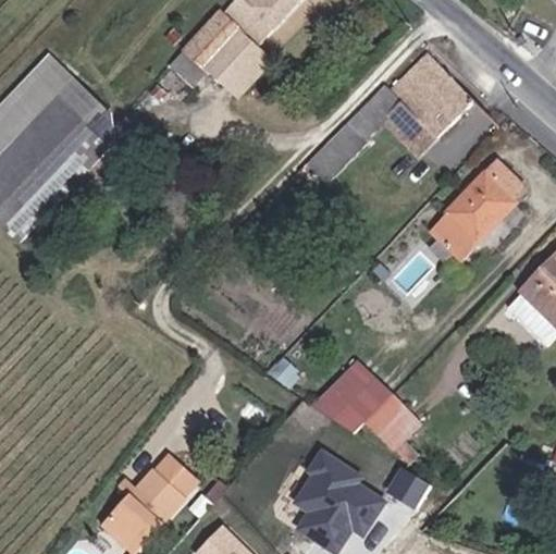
[(230,0),(182,50),(204,71),(208,75),(243,39),(250,48),(296,0),(230,0)]
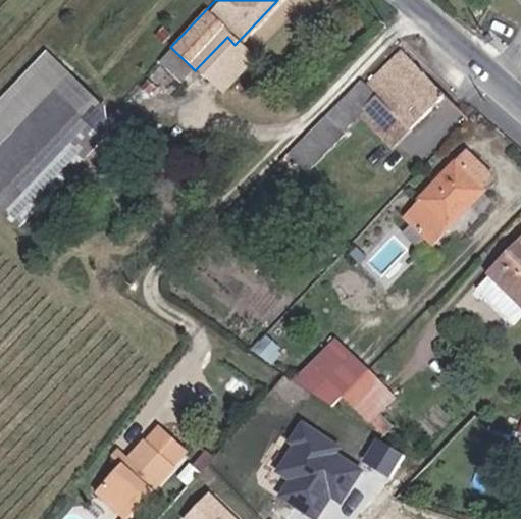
[(443,93),(396,44),(361,78),(409,126),(443,93)]
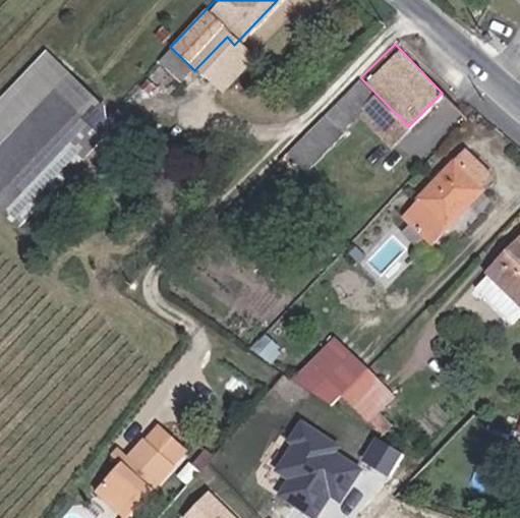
[(177,79),(190,66),(170,47),(159,60),(177,79)]
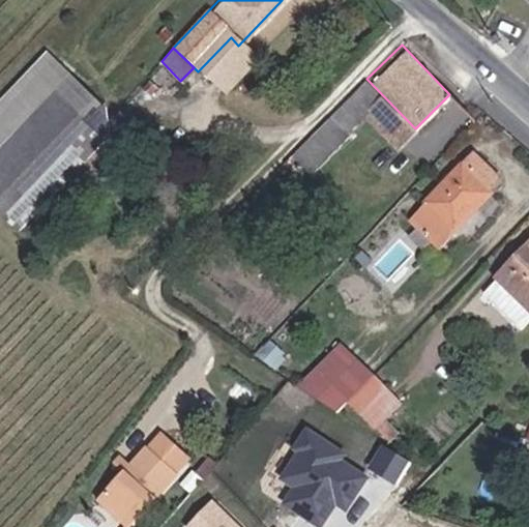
[(0,209),(7,216),(25,232),(111,144),(90,125),(106,109),(51,58),(0,113),(0,209)]
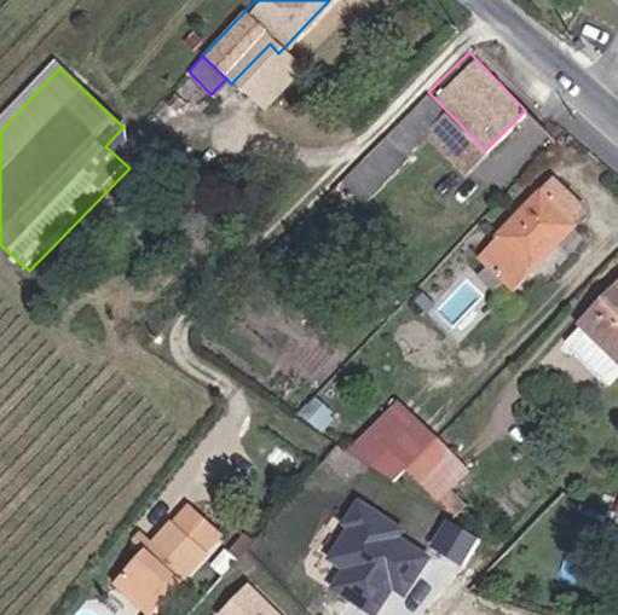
[(428,92),(340,180),(363,204),(405,162),(400,157),(422,133),(463,173),(485,150),(428,92)]
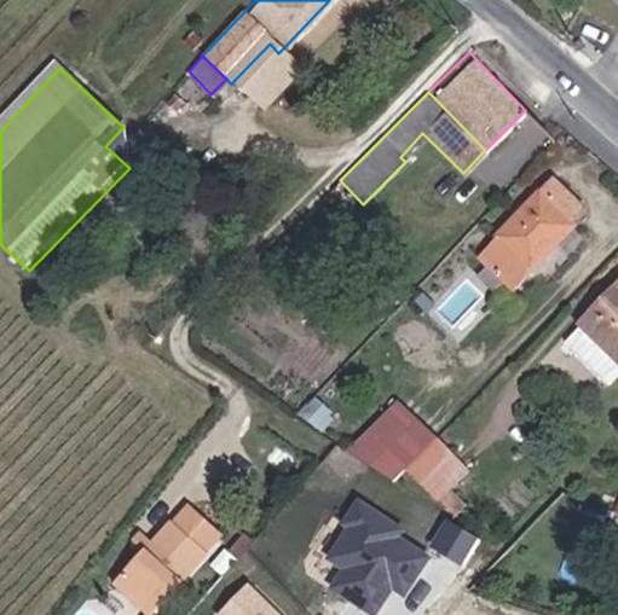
[(497,236),(530,267),(571,225),(564,218),(573,207),(550,184),(539,195),(536,191),(494,231),(497,236)]
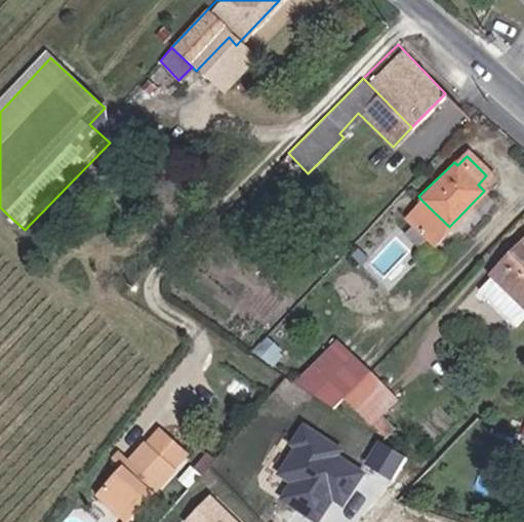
[(449,227),(421,200),(406,216),(434,243),(449,227)]
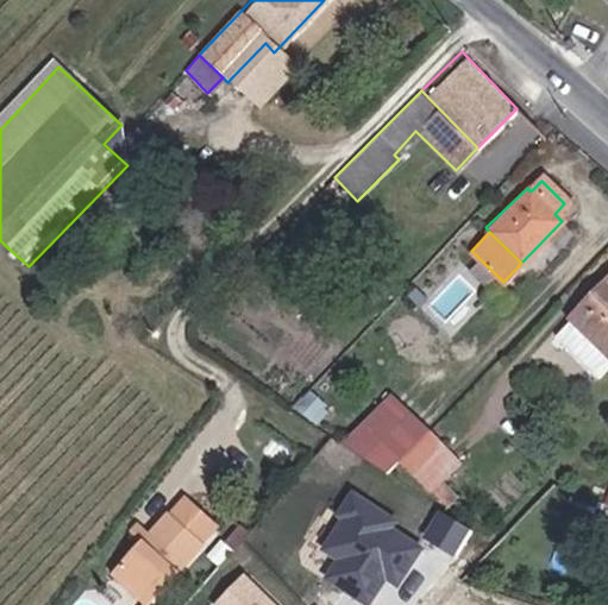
[(595,375),(607,361),(607,273),(568,315),(572,321),(557,336),(595,375)]
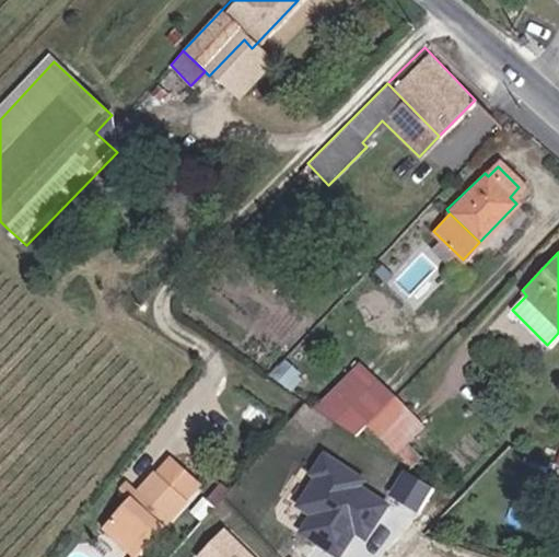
[(264,376),(305,404),(311,408),(326,393),(282,357),(264,376)]
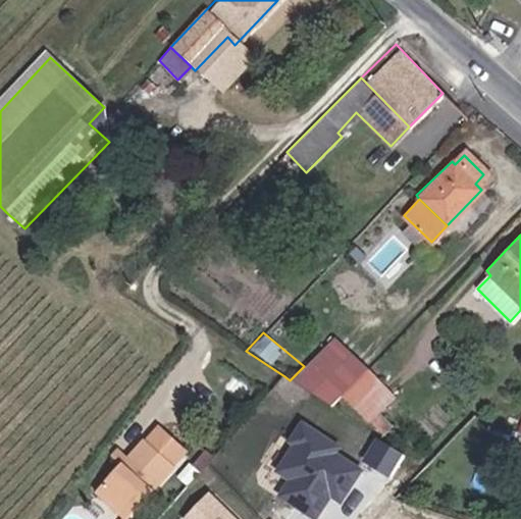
[(335,334),(304,366),(290,380),(329,406),(340,395),(367,366),(335,334)]
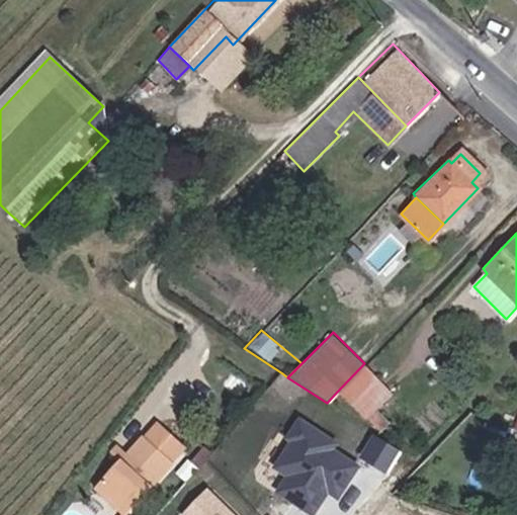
[(408,408),(364,363),(337,392),(381,434),(408,408)]
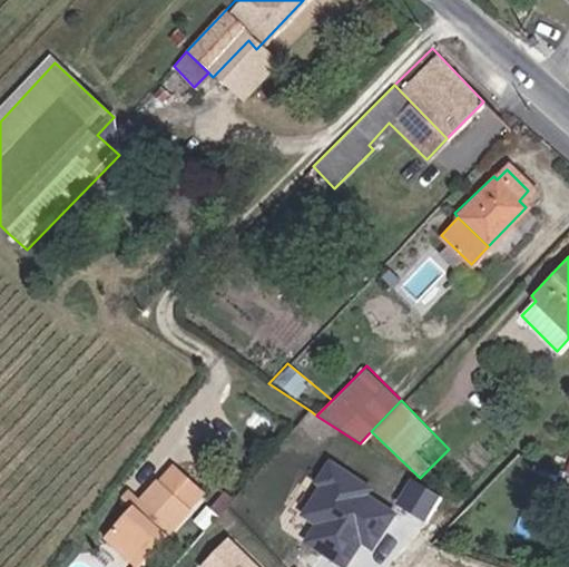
[(361,538),(373,546),(400,500),(326,458),(296,509),(313,518),(302,537),(346,563),(361,538)]
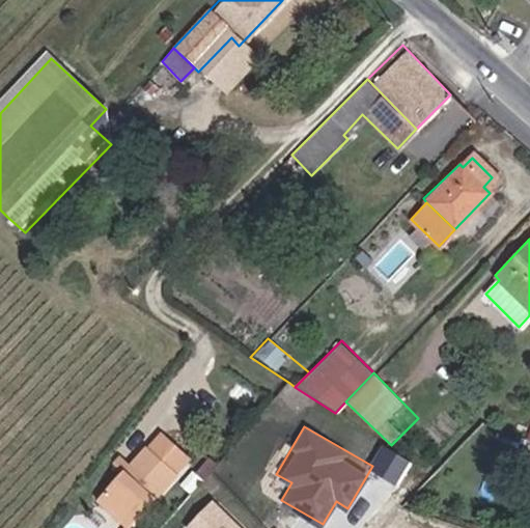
[(151,451),(106,503),(133,527),(144,527),(186,479),(183,476),(196,462),(168,438),(156,452),(151,451)]
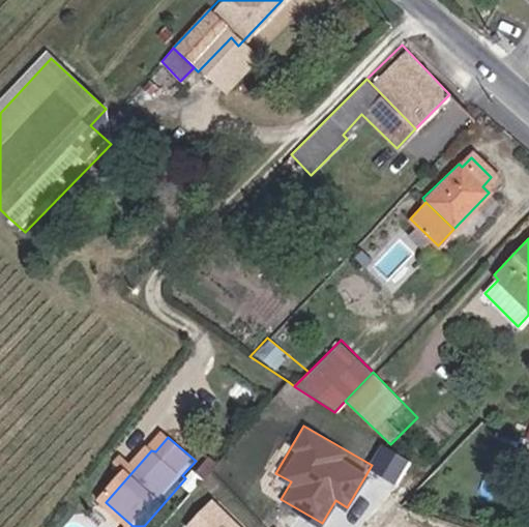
[(246,526),(213,492),(183,521),(188,526),(246,526)]
